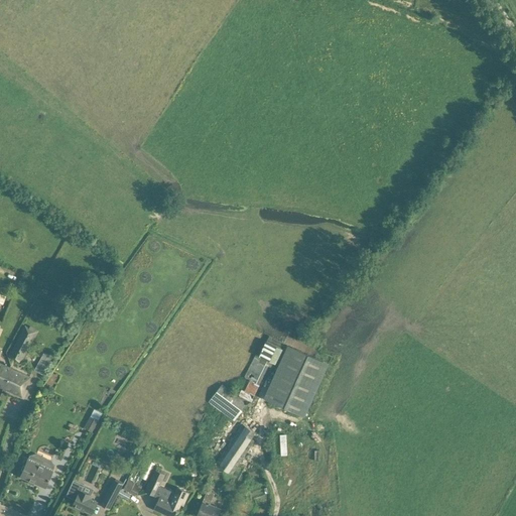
[(22,309),(18,317),(39,329),(43,321),(22,309)]
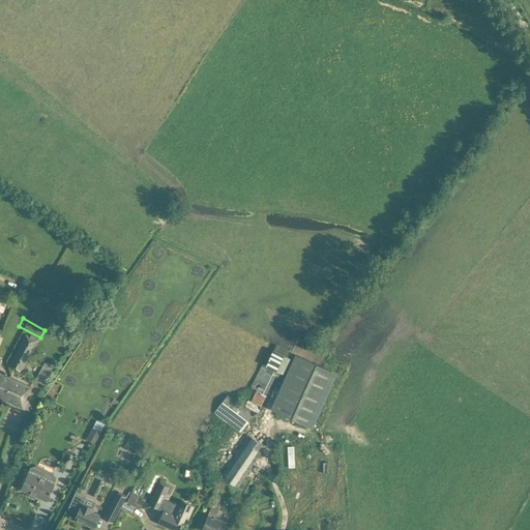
[(39,342),(25,333),(8,364),(23,372),(39,342)]
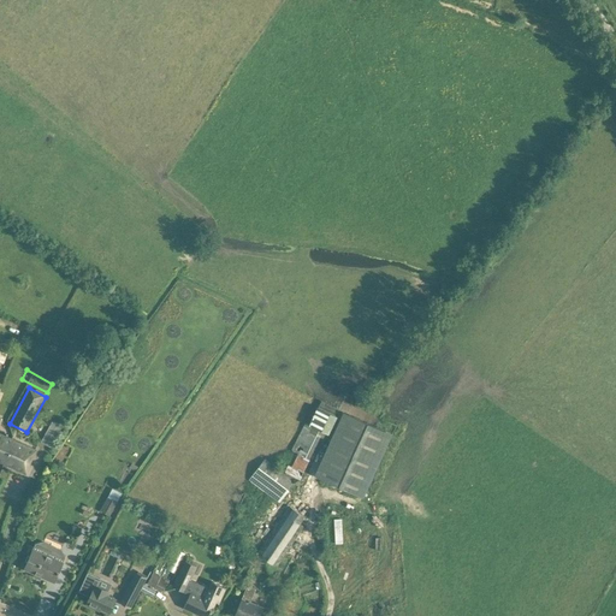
[(317,407),(308,424),(329,433),(336,416),(317,407)]
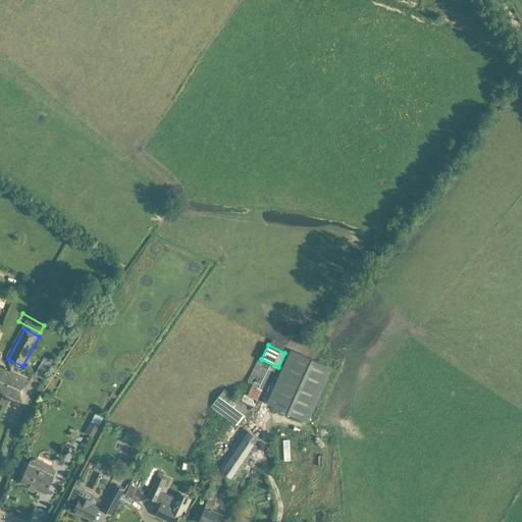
[(308,421),(332,368),(292,349),(267,402),(308,421)]
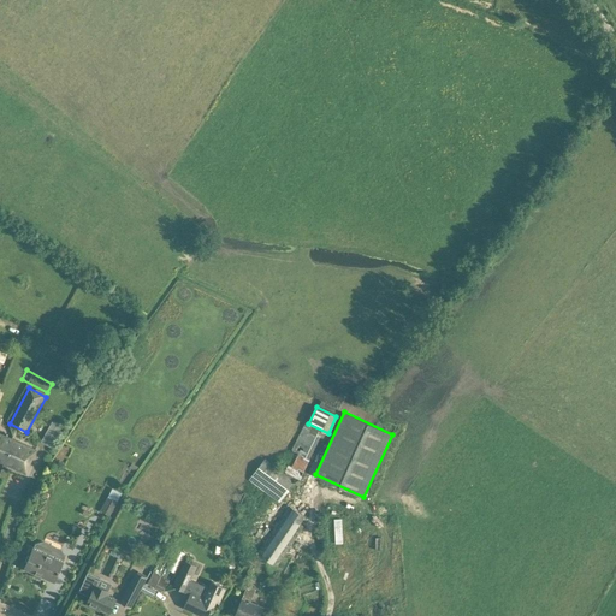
[(53,422),(41,443),(52,448),(63,427),(53,422)]
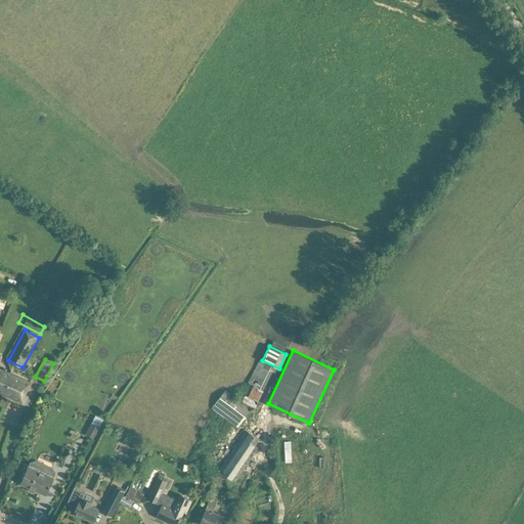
[(259,360),(248,383),(253,385),(247,396),(245,395),(243,401),(255,408),(274,367),(259,360)]
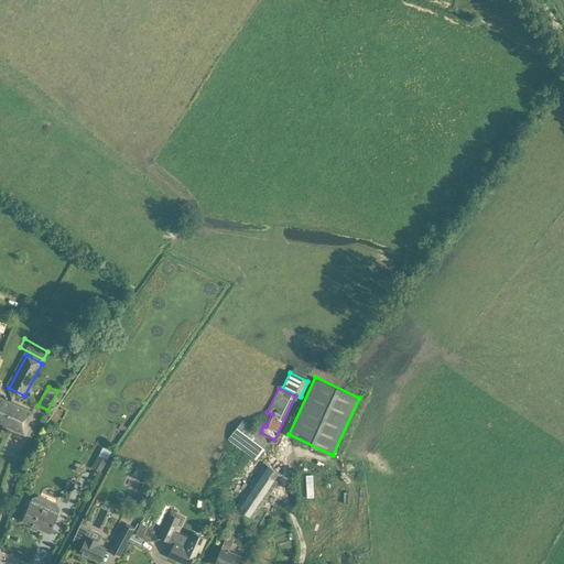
[(0,422),(23,434),(29,424),(34,412),(0,397),(0,422)]
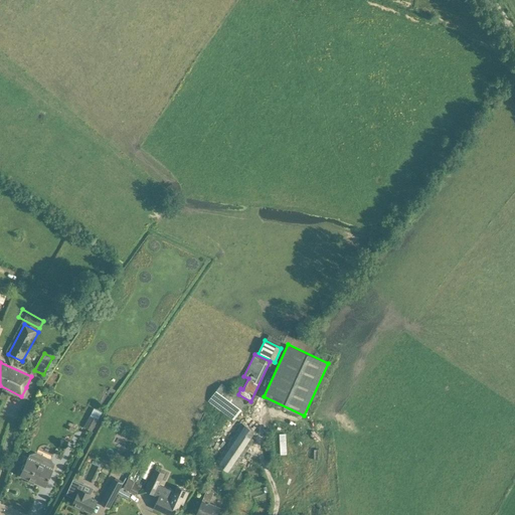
[(210,397),(235,416),(246,402),(220,383),(210,397)]
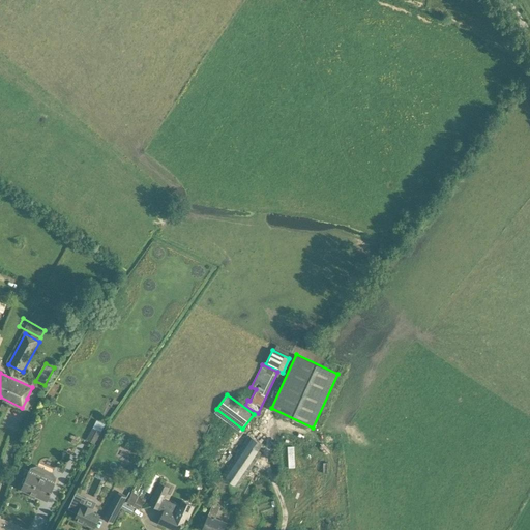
[(92,428),(86,440),(94,444),(100,432),(92,428)]
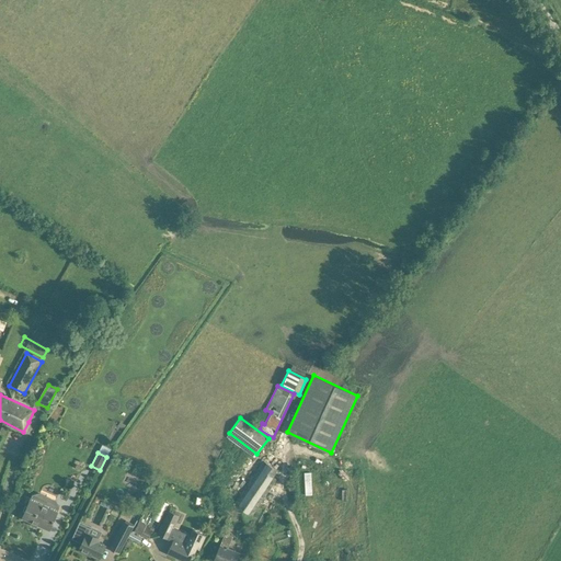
[(278,470),(263,460),(229,511),(247,523),(276,480),(273,478),(278,470)]
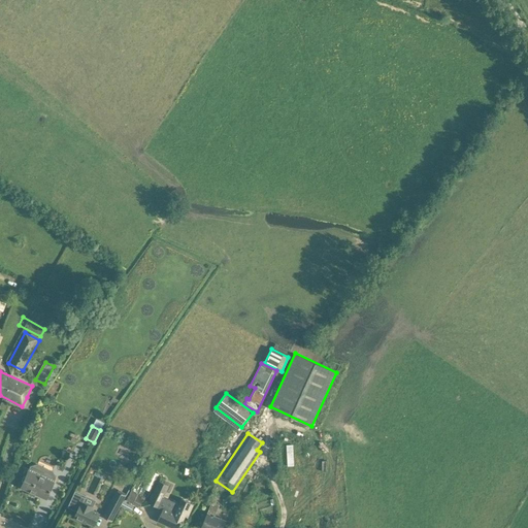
[(46,499),(54,482),(56,479),(53,471),(37,464),(31,465),(28,470),(21,488),(46,499)]
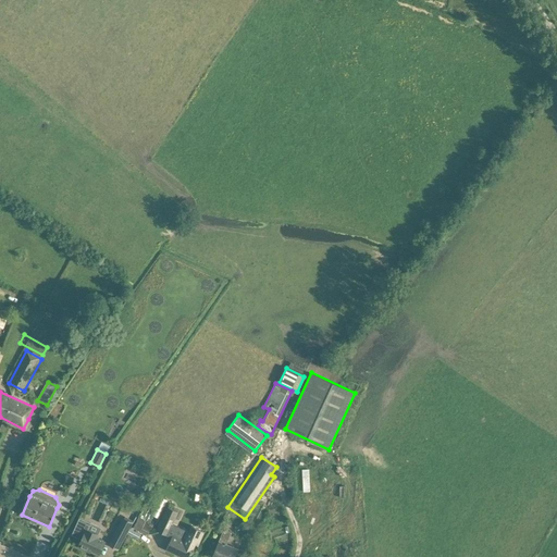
[(160,517),(166,503),(155,497),(147,514),(159,519),(160,517)]
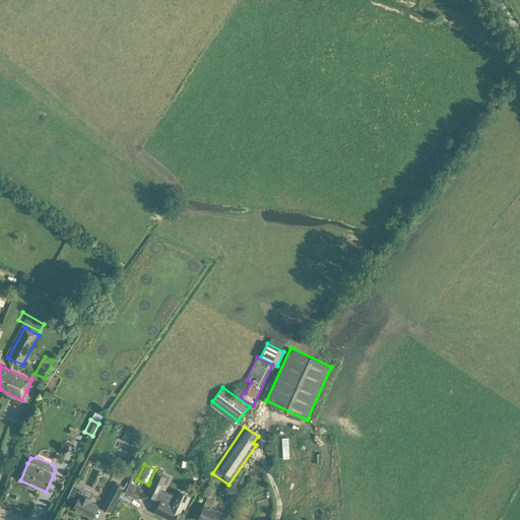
[(156,473),(146,496),(155,500),(160,489),(166,477),(156,473)]
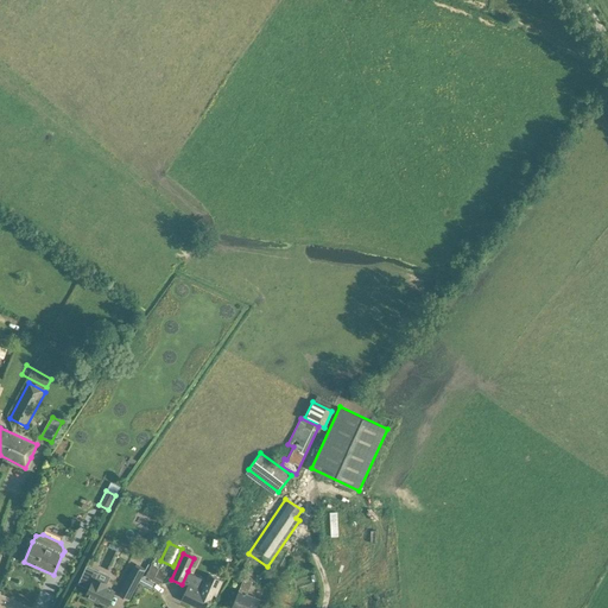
[(162,583),(168,572),(152,564),(146,575),(162,583)]
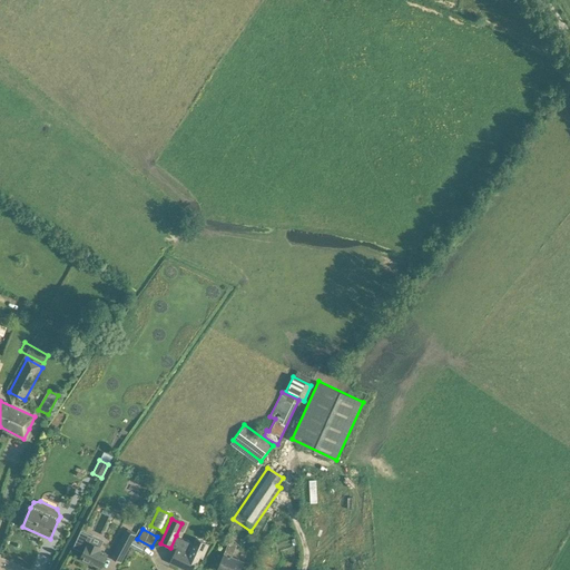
[(126,531),(118,548),(126,552),(135,536),(126,531)]
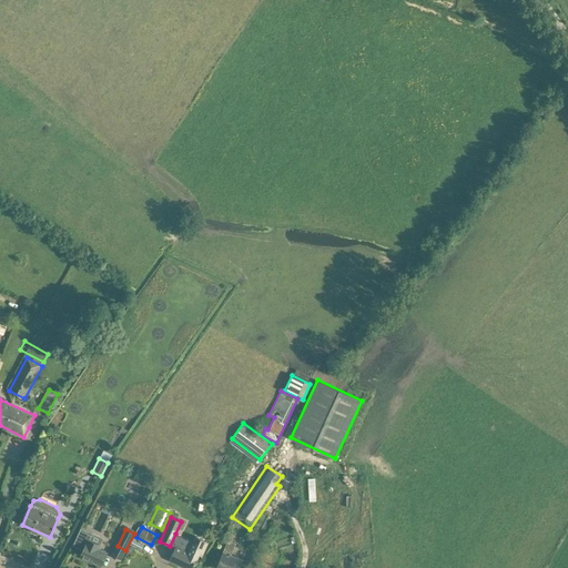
[(100,545),(89,540),(91,536),(80,530),(72,546),(82,550),(80,557),(89,561),(89,559),(101,565),(107,553),(98,548),(100,545)]
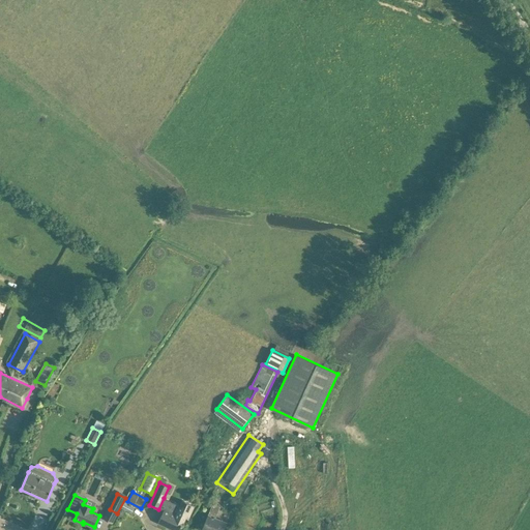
[(163,513),(157,523),(173,529),(179,529),(183,523),(185,518),(188,519),(195,505),(183,500),(181,506),(177,514),(165,508),(163,511),(163,513)]
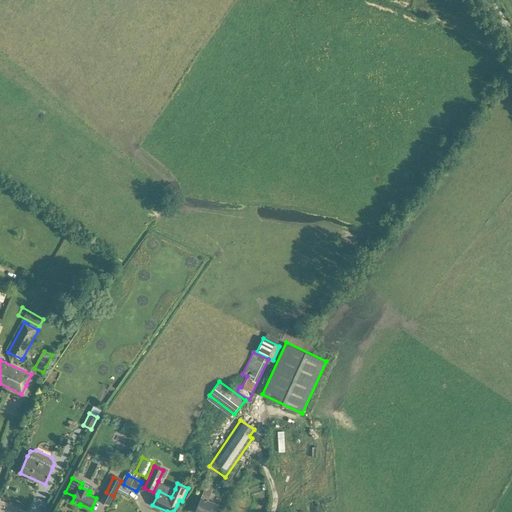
[(213,489),(206,486),(195,511),(196,511),(215,511),(218,505),(208,500),(213,489)]
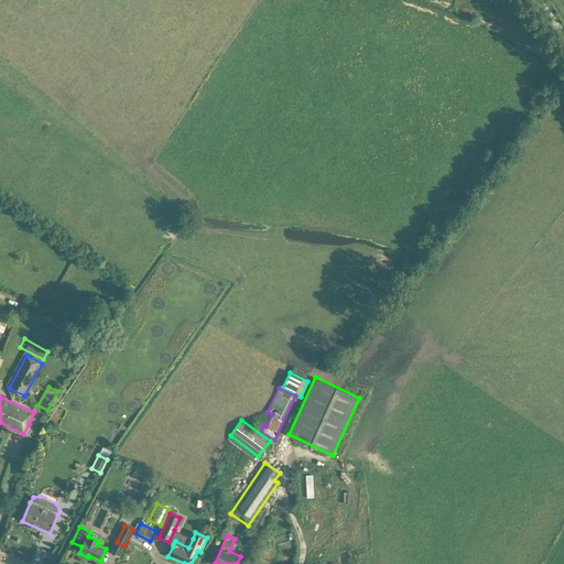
[(143,542),(132,537),(129,541),(140,548),(143,542)]
